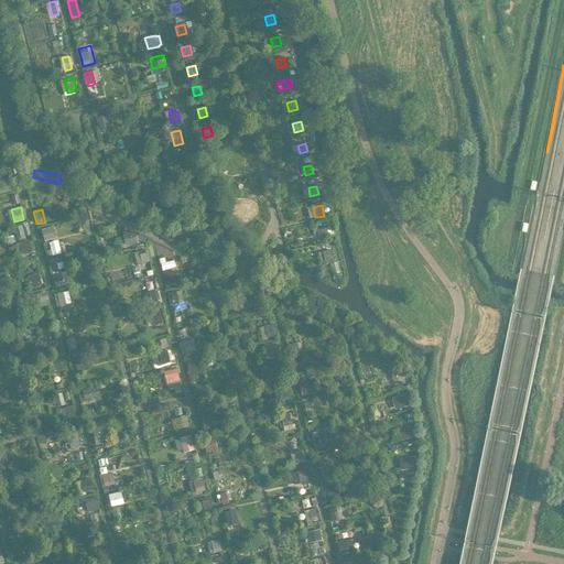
[(55,239),(52,227),(41,230),(44,242),(55,239)]
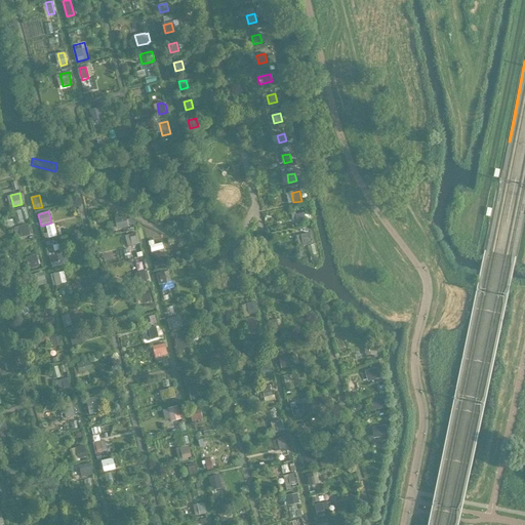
[(307,220),(305,212),(296,214),(298,223),(307,220)]
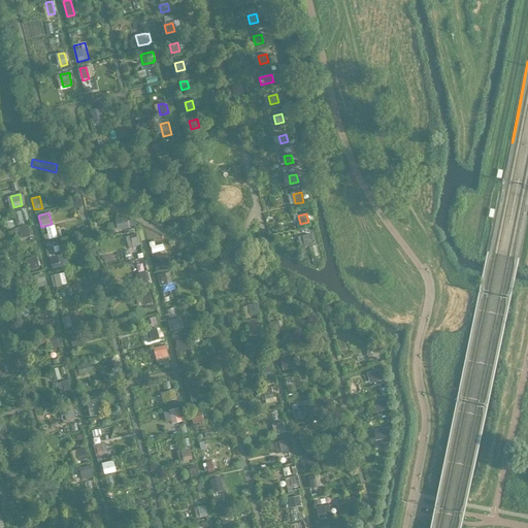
[(128,228),(126,217),(114,220),(118,231),(128,228)]
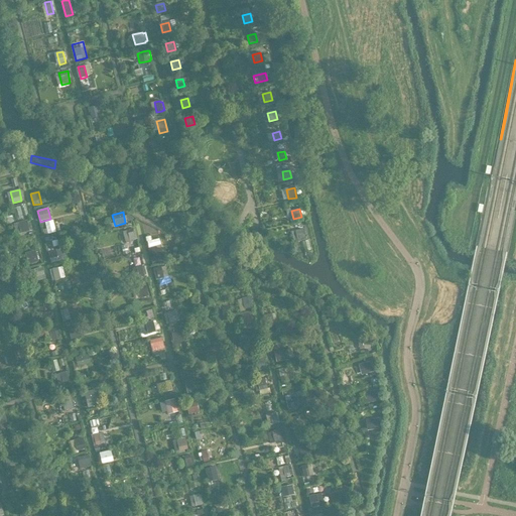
[(47,232),(55,231),(54,220),(46,221),(47,232)]
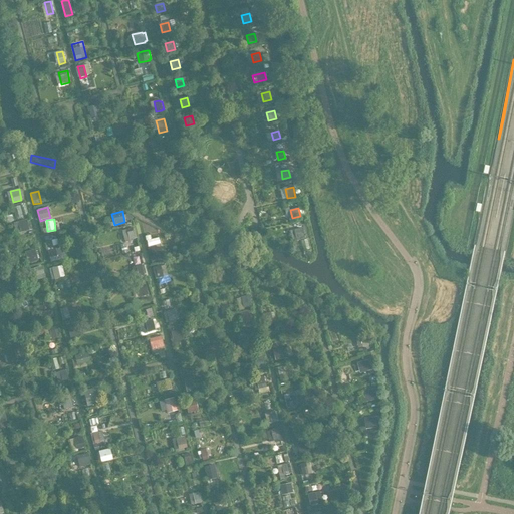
[(28,231),(26,220),(13,223),(16,234),(28,231)]
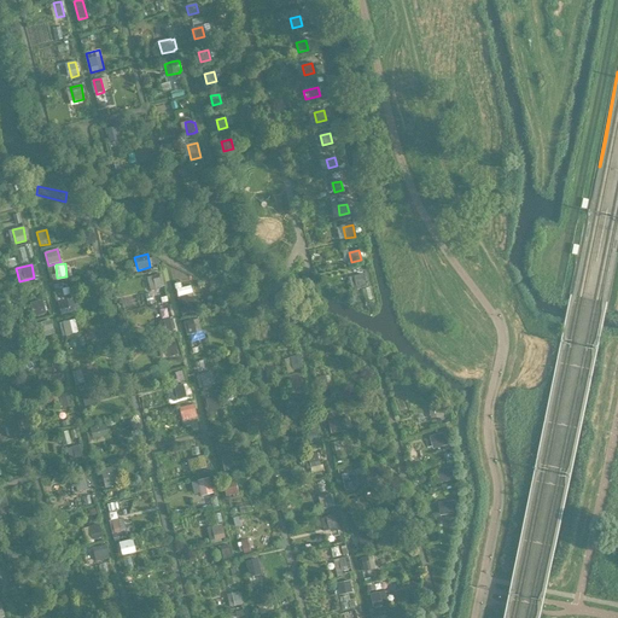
[(367,287),(363,274),(354,277),(357,290),(362,289),(367,287)]
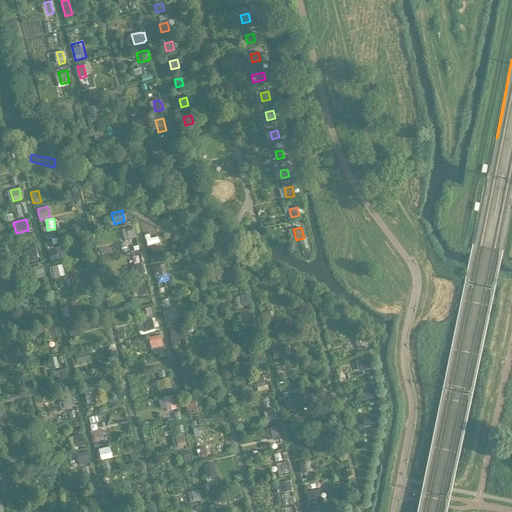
[(135,238),(133,228),(131,229),(131,228),(126,230),(128,240),(133,239),(133,238),(135,238)]
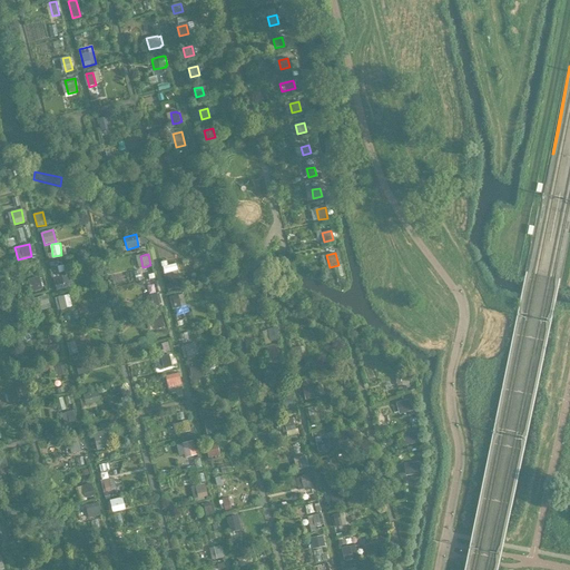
[(176,287),(173,275),(164,277),(167,290),(176,287)]
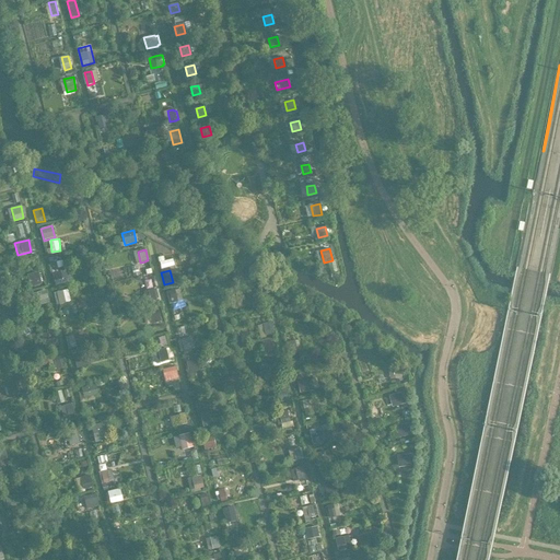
[(62,282),(59,271),(51,273),(54,284),(62,282)]
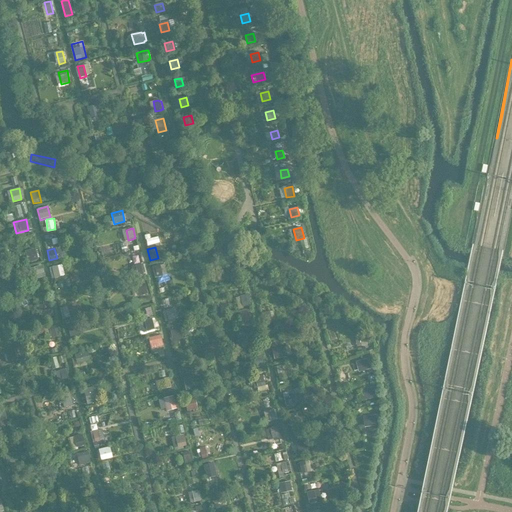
[(38,260),(35,249),(25,251),(28,263),(38,260)]
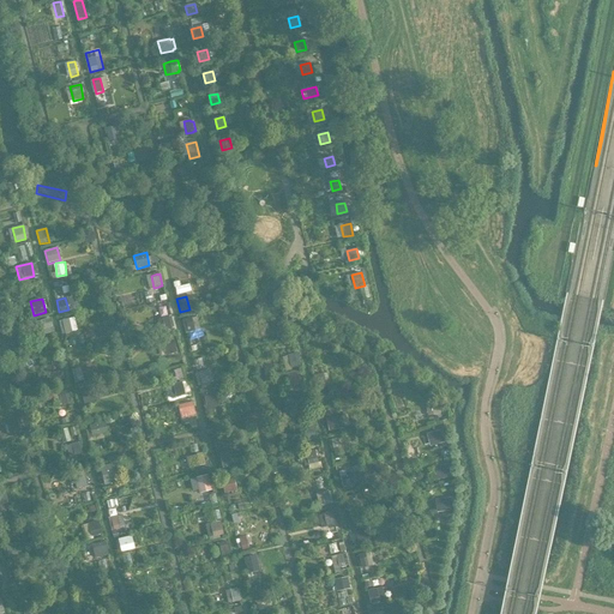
[(173,327),(170,318),(168,318),(168,317),(161,318),(164,330),(170,329),(170,327),(173,327)]
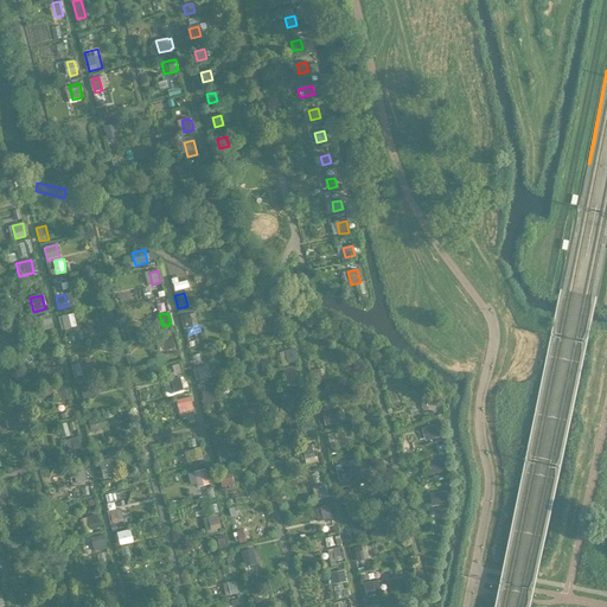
[(52,328),(49,314),(39,317),(43,331),(52,328)]
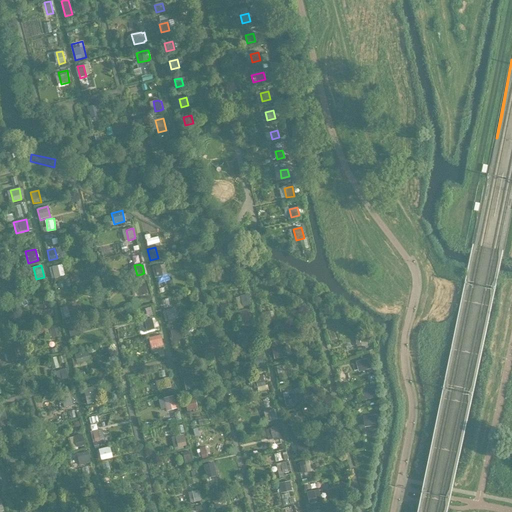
[(162,276),(159,265),(153,266),(156,277),(162,276)]
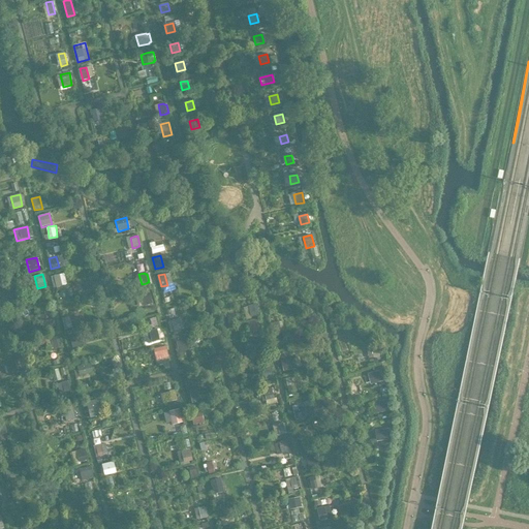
[(62,285),(59,275),(51,277),(53,288),(62,285)]
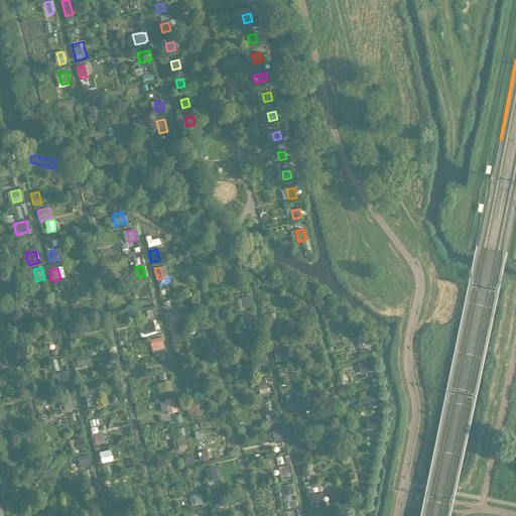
[(244,279),(243,273),(236,275),(238,281),(244,279)]
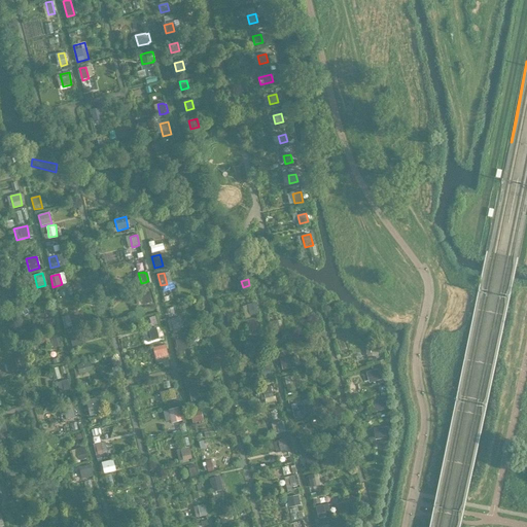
[(151,303),(148,292),(138,294),(141,305),(151,303)]
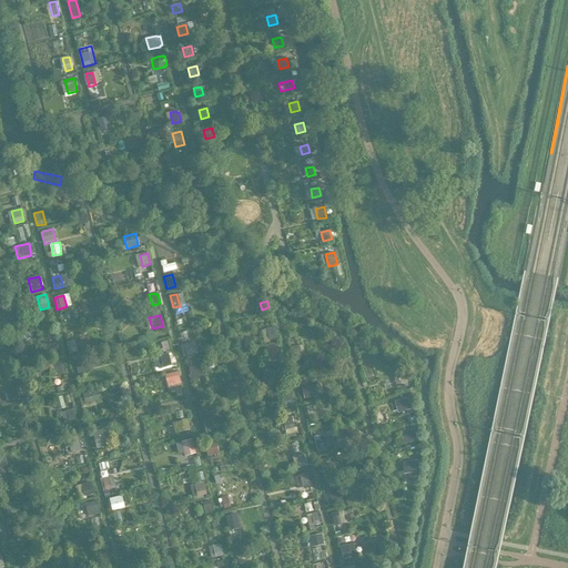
[(277,333),(275,326),(266,328),(270,341),(276,340),(275,334),(277,333)]
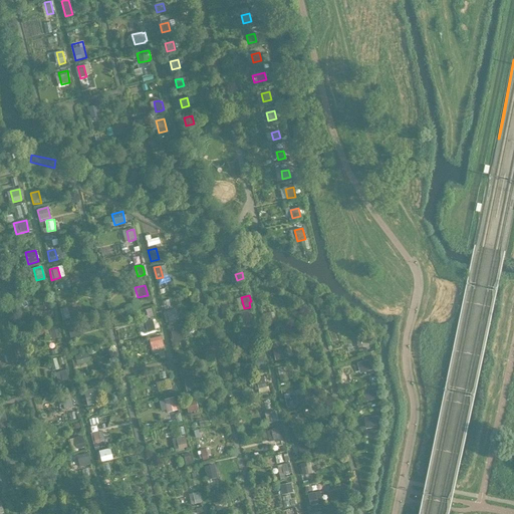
[(69,318),(66,308),(61,309),(62,310),(60,311),(61,318),(64,318),(64,319),(69,318)]
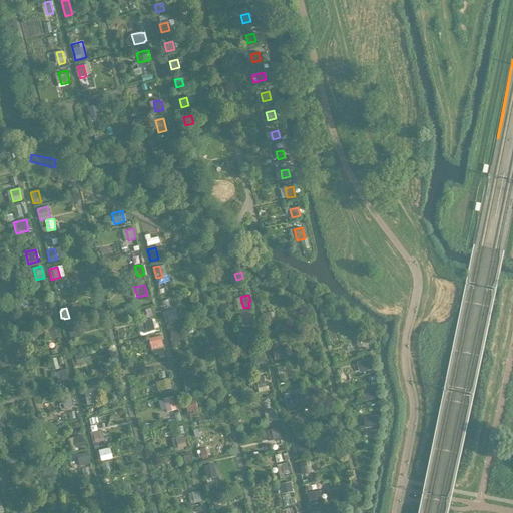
[(44,311),(45,314),(47,323),(52,321),(53,321),(53,320),(54,320),(52,309),(44,311)]
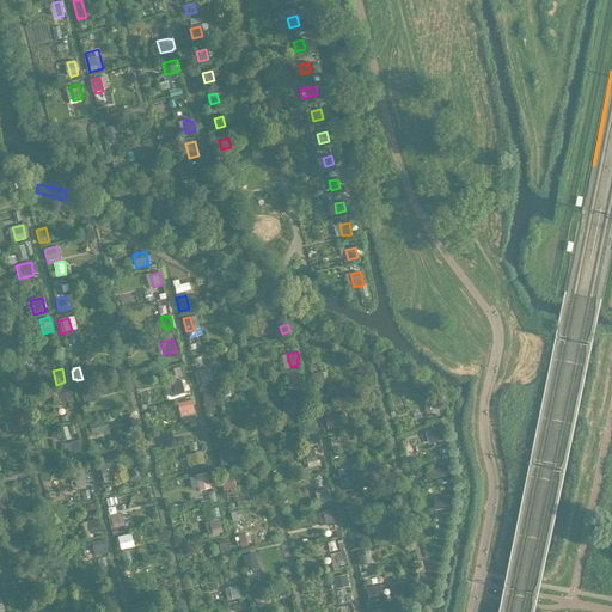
[(206,381),(202,368),(196,371),(196,372),(194,373),(196,381),(199,380),(200,383),(206,381)]
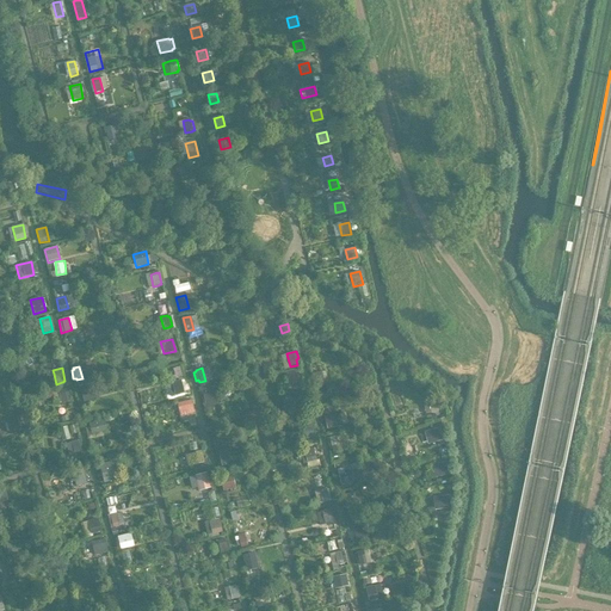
[(325,383),(322,371),(312,374),(315,386),(325,383)]
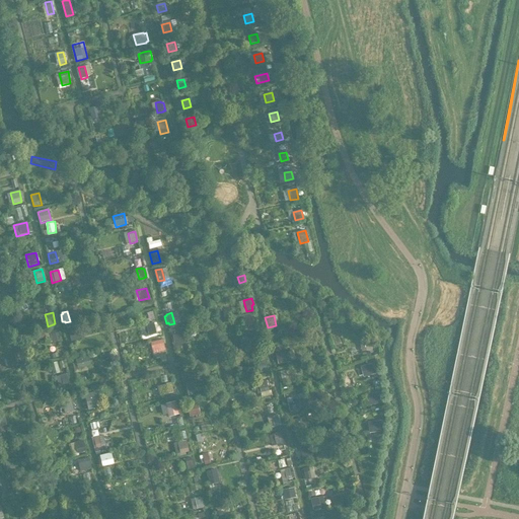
[(156,334),(153,323),(145,325),(148,336),(156,334)]
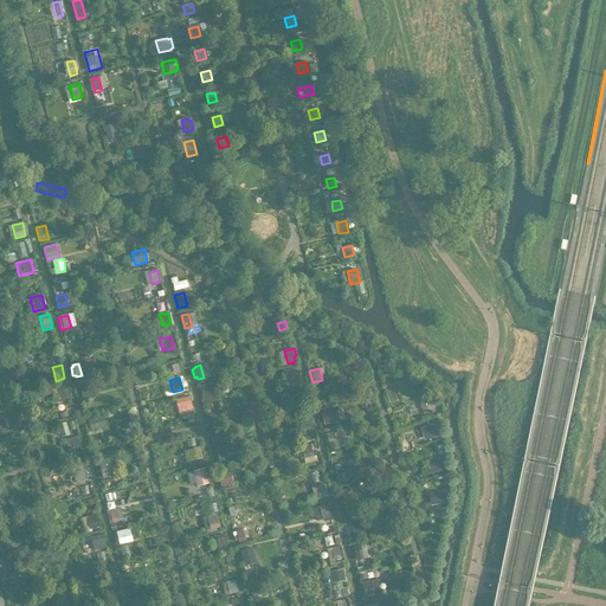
[(86,397),(84,385),(78,386),(78,387),(76,387),(78,398),(82,397),(82,398),(86,397)]
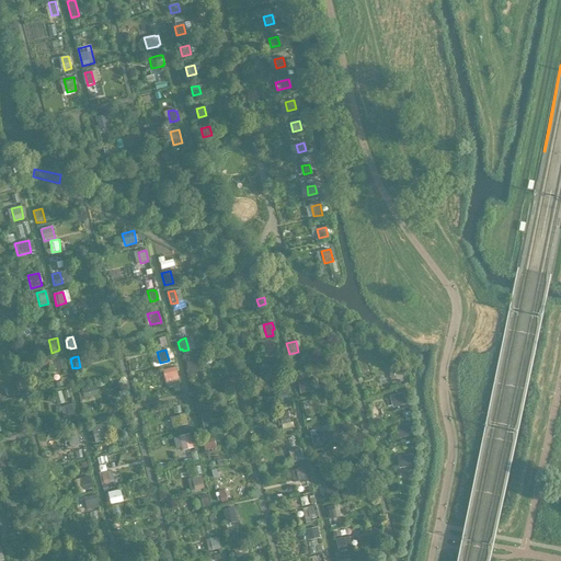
[(64,367),(60,357),(59,358),(59,357),(54,358),(56,370),(61,368),(64,367)]
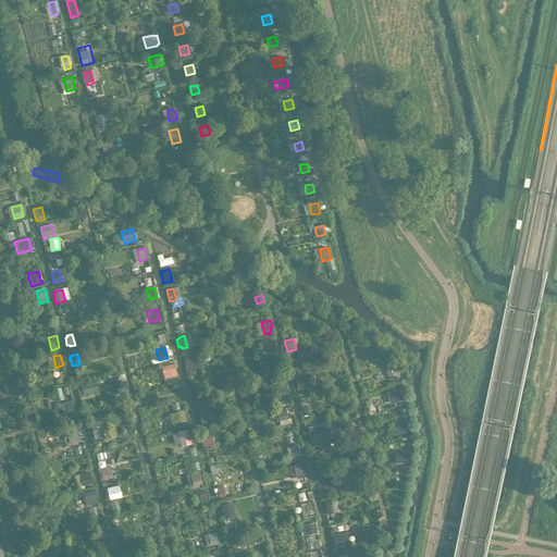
[(198,367),(195,355),(184,357),(184,358),(183,359),(185,370),(198,367)]
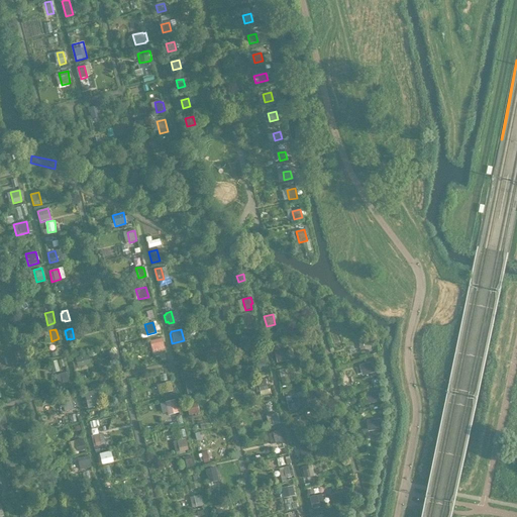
[(165,349),(162,338),(149,341),(152,352),(165,349)]
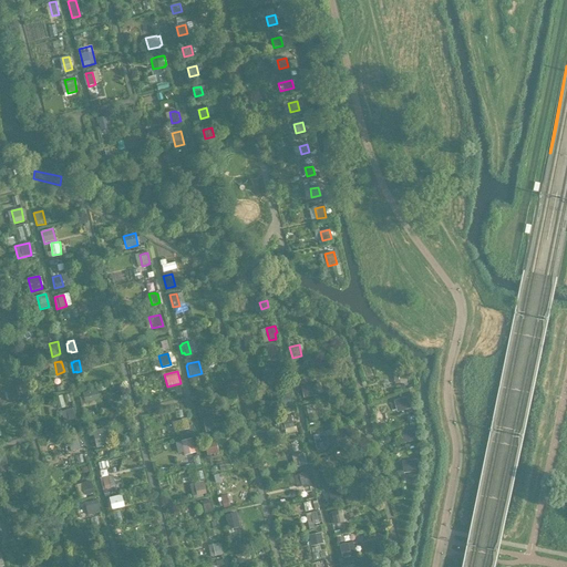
[(319,395),(316,384),(301,387),(305,399),(319,395)]
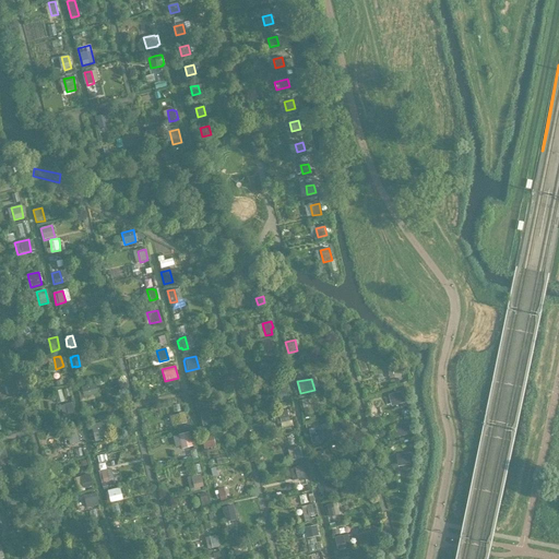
[(97,394),(95,384),(81,388),(83,397),(97,394)]
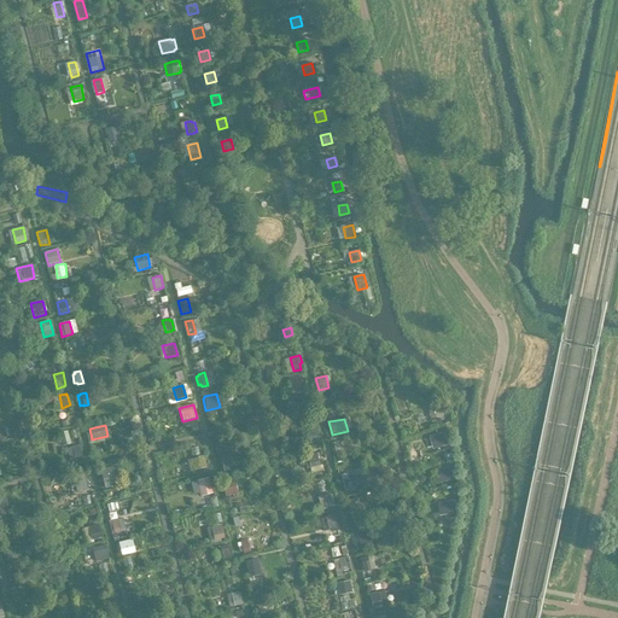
[(320,442),(316,427),(307,430),(310,444),(320,442)]
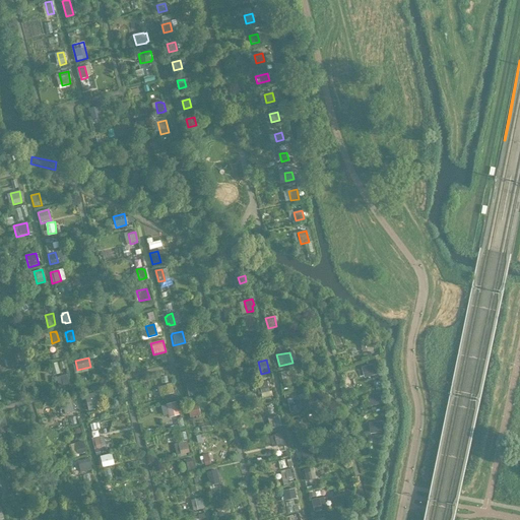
[(375,363),(365,366),(368,376),(378,374),(375,363)]
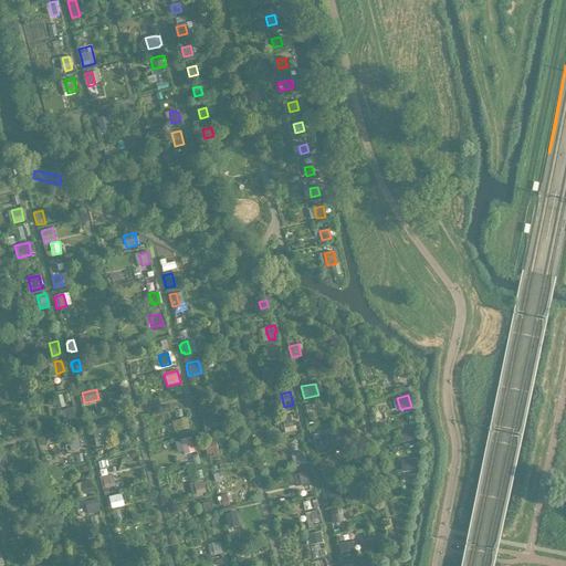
[(93,415),(90,404),(84,406),(82,407),(84,416),(87,416),(87,417),(93,415)]
